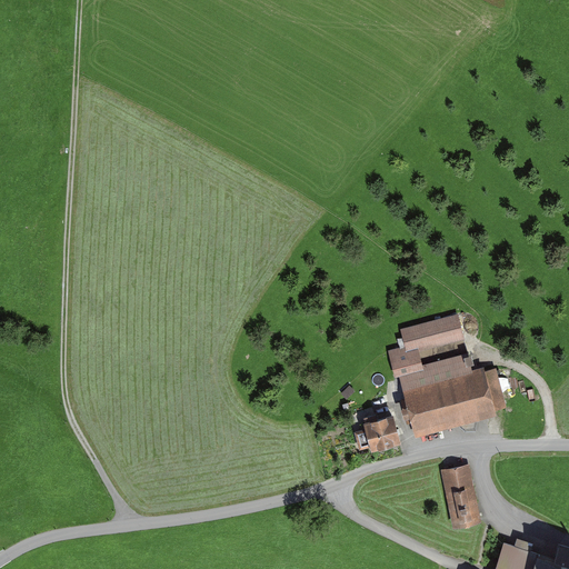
[(457,315),(400,330),(406,349),(419,346),(421,351),(463,340),(457,315)]
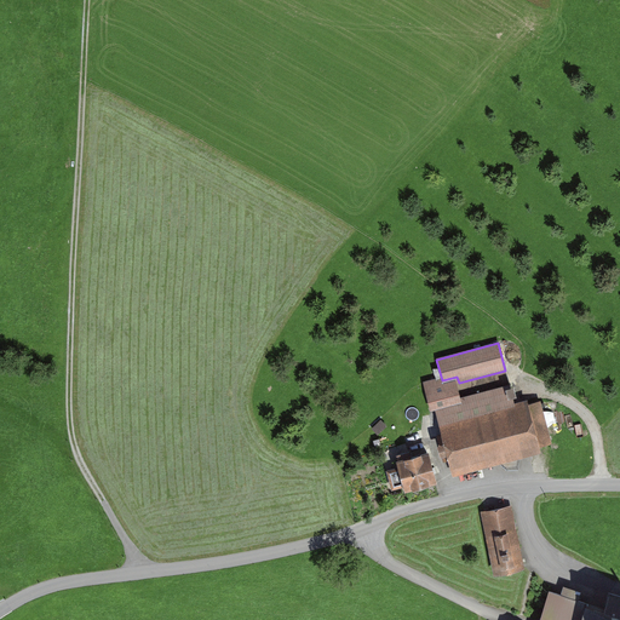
[(453,476),(543,453),(528,400),(515,403),(511,388),(463,400),(459,383),(457,377),(442,380),(424,385),(431,411),(435,409),(453,476)]
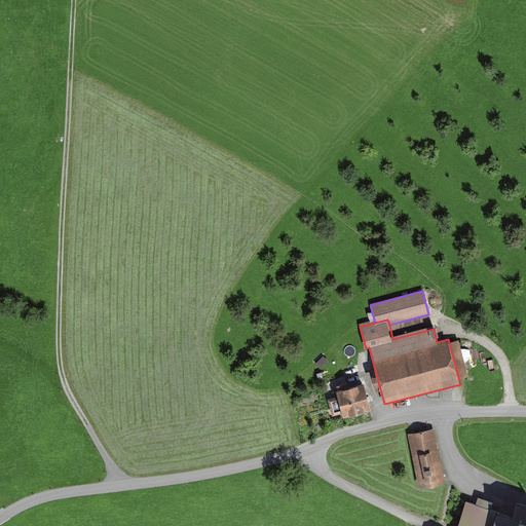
[(321,370),(329,363),(324,358),(315,366),(321,370)]
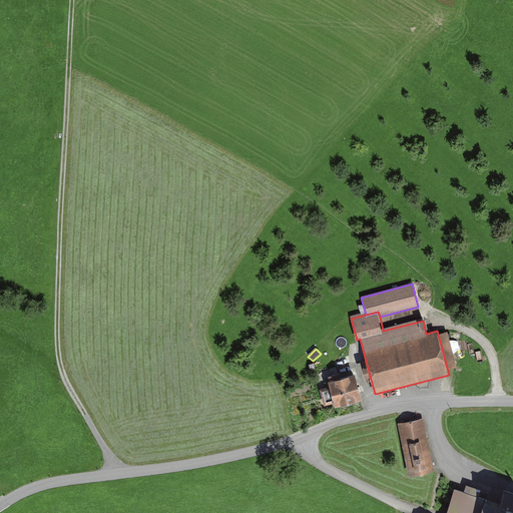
[(332,407),(360,400),(353,375),(326,383),(328,390),(319,392),(322,406),(331,404),(332,407)]
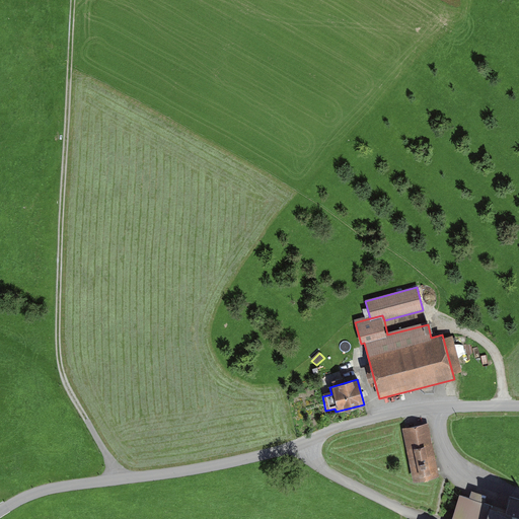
[(429,425),(401,430),(411,482),(439,476),(429,425)]
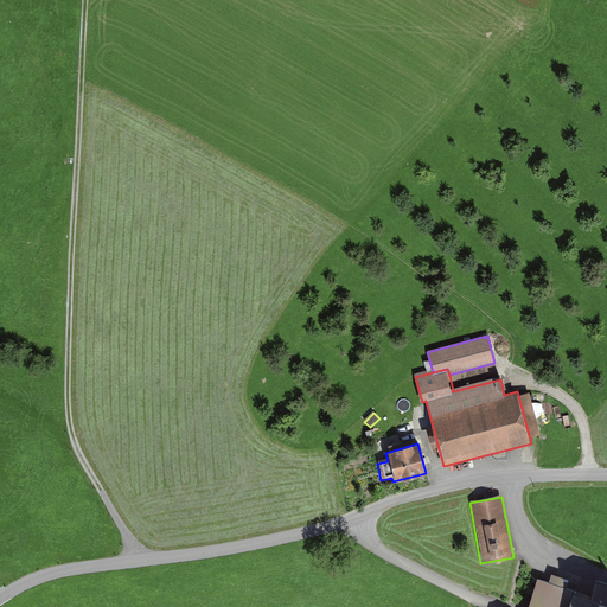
[(561,576),(553,574),(549,582),(537,579),(528,606),(606,606),(606,600),(557,585),(561,576)]
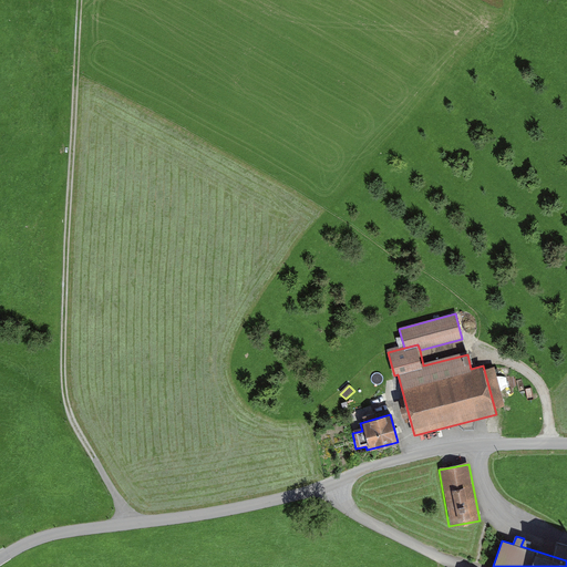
All buildings are outlined.
